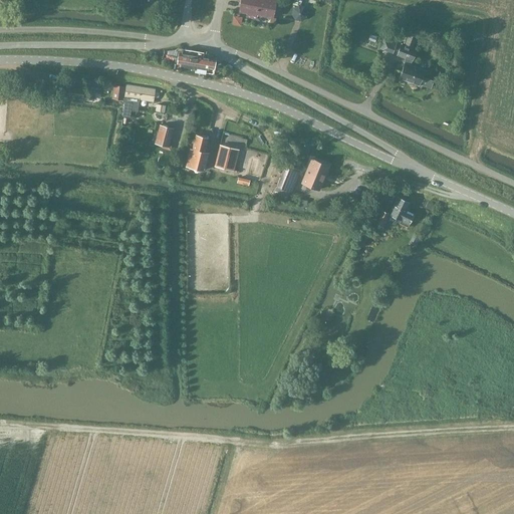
[(272,17),(272,16),(274,0),(240,0),(239,7),(246,9),(246,16),(256,18),(256,14),(272,17)]
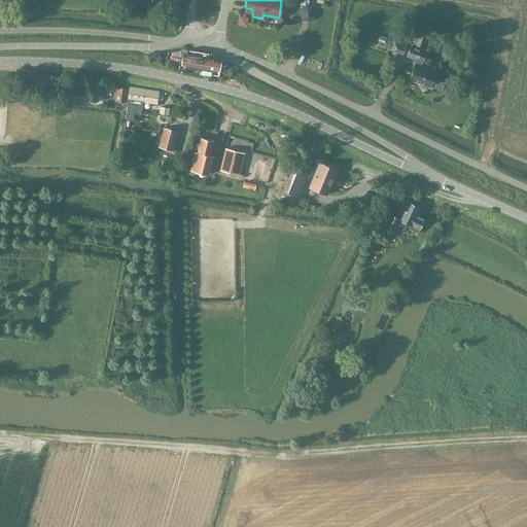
[(301,8),(299,14),(302,21),(308,22),(314,19),(315,12),(312,7),(307,5),(306,5),(301,8)]
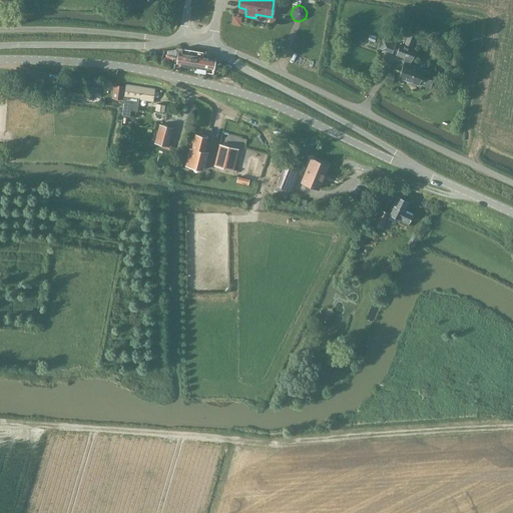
[(233,15),(231,24),(240,25),(241,17),(233,15)]
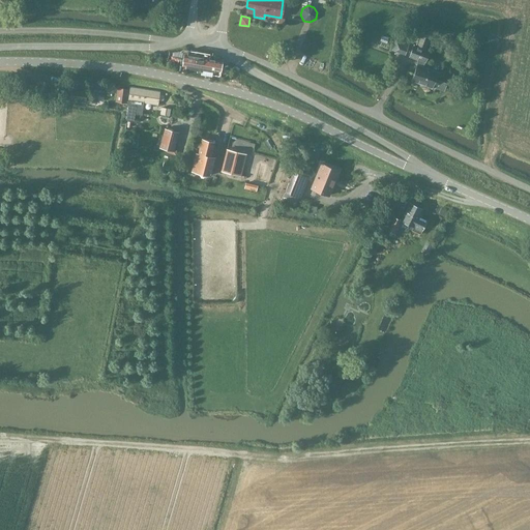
[(410,30),(407,38),(412,40),(415,33),(410,30)]
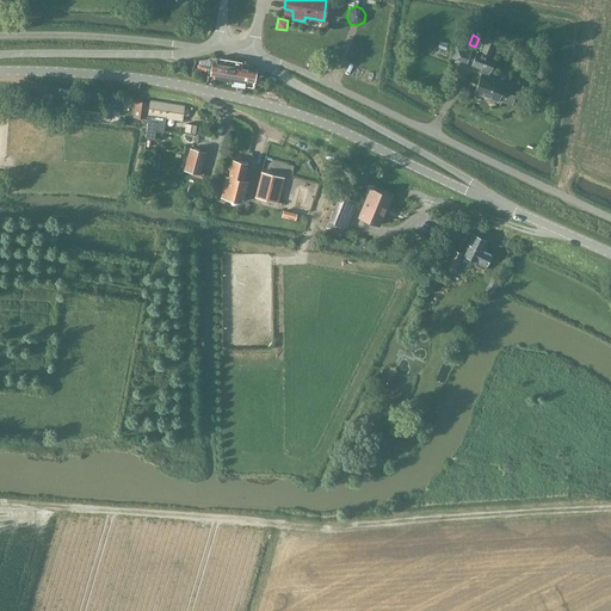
[(473,93),(497,103),(505,82),(487,76),(489,71),(492,71),(494,65),(492,63),(494,59),(489,57),(494,44),(485,41),(480,54),(475,51),(470,66),(480,69),(481,74),(480,74),(473,93)]
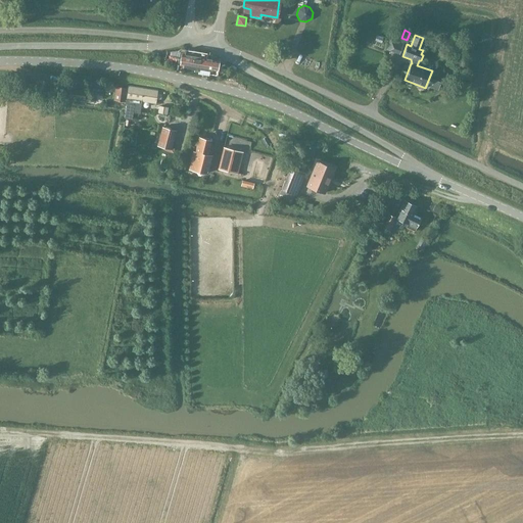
[(165,58),(177,58),(177,50),(165,50),(165,58)]
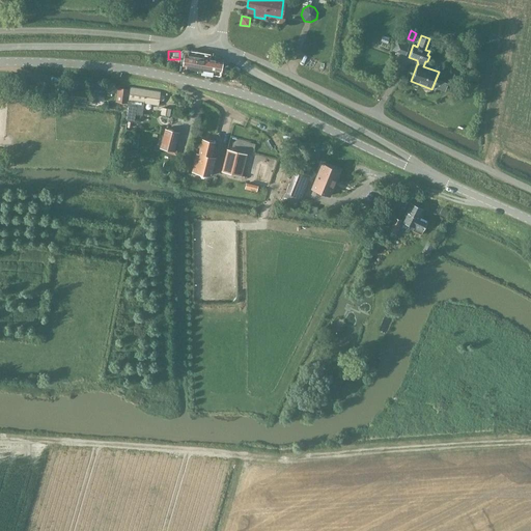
[(200,53),(197,52),(191,52),(185,51),(184,57),(182,65),(182,67),(189,68),(212,72),(220,74),(222,62),(211,58),(212,56),(210,55),(200,53)]
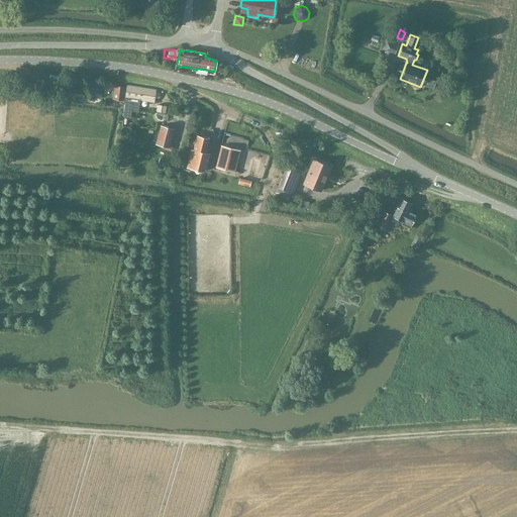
[(125,86),(122,116),(130,117),(130,110),(137,111),(139,99),(153,102),(154,90),(125,86)]
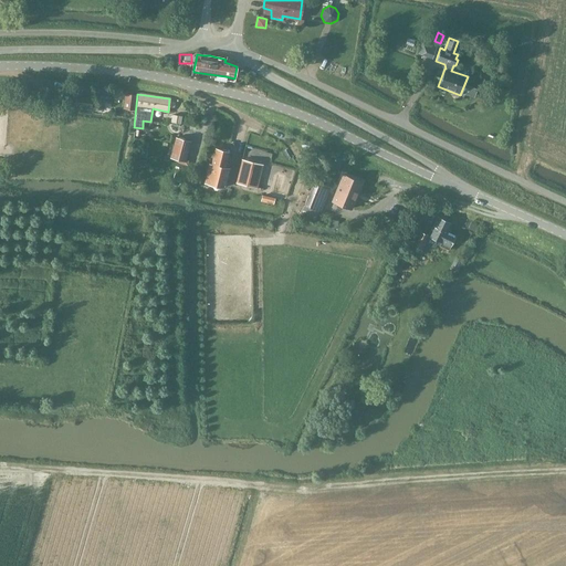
[(134,109),(136,96),(125,95),(123,108),(134,109)]
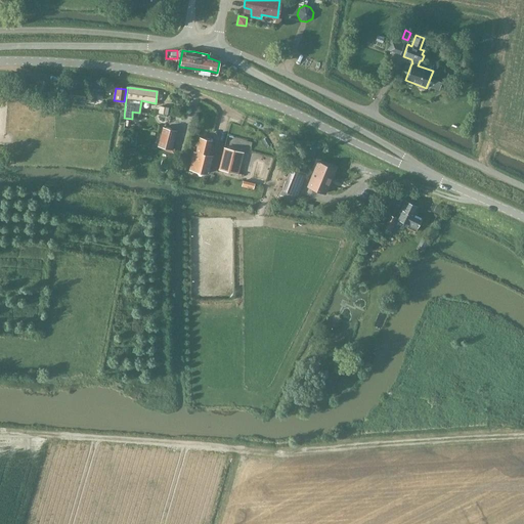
[(94,101),(95,95),(91,94),(91,91),(85,90),(85,91),(70,89),(69,98),(94,101)]
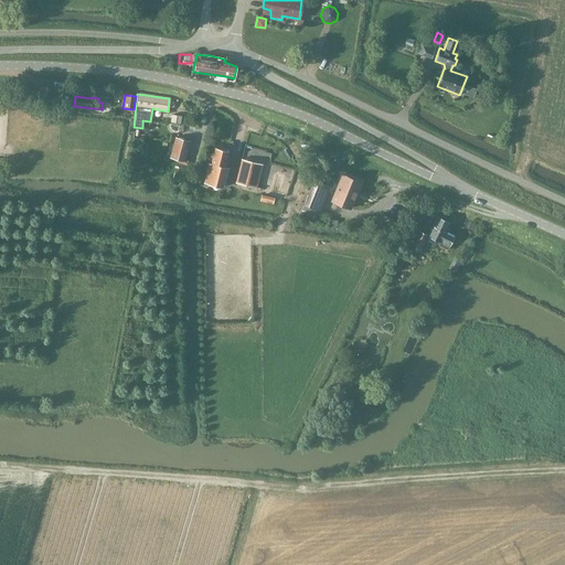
[(182,115),(172,114),(170,121),(181,123),(182,115)]
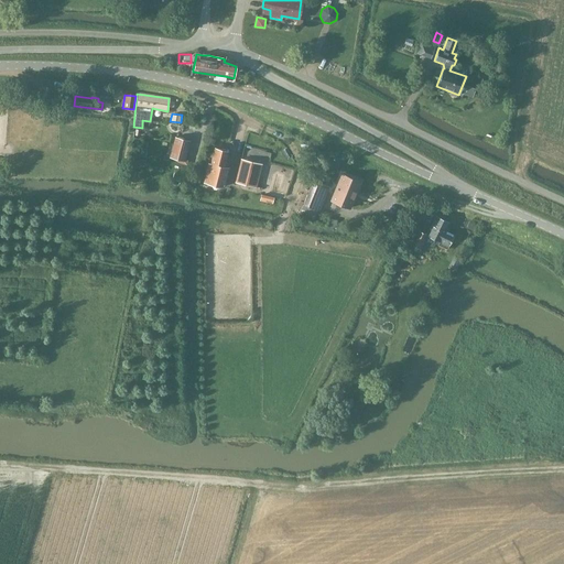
[(175,137),(170,158),(184,161),(190,141),(175,137)]
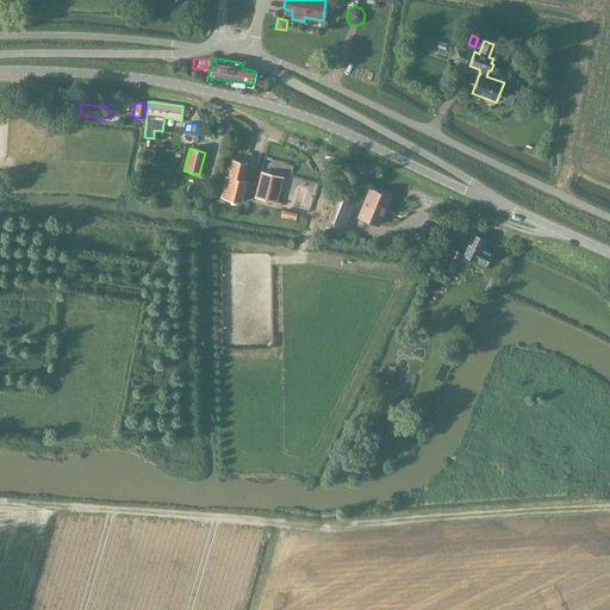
[(238,162),(232,160),(228,176),(225,176),(221,197),(241,201),(247,181),(242,180),(246,163),(244,163),(243,162),(240,161),(238,162)]
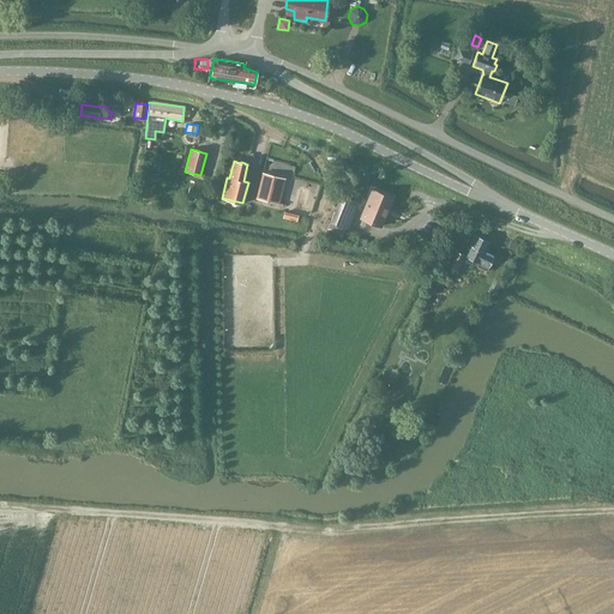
[(263,174),(257,197),(277,203),(283,179),(263,174)]
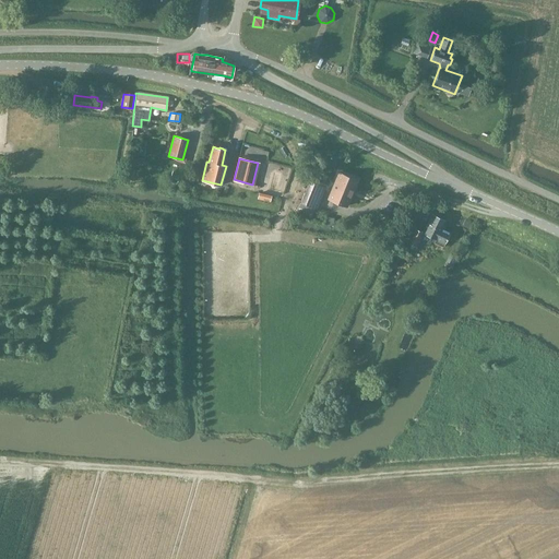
[(326,199),(345,206),(355,180),(337,173),(326,199)]
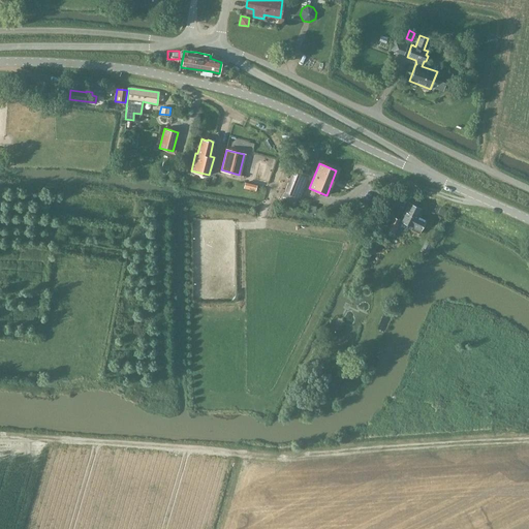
[(290,204),(304,172),(293,167),(280,199),(290,204)]
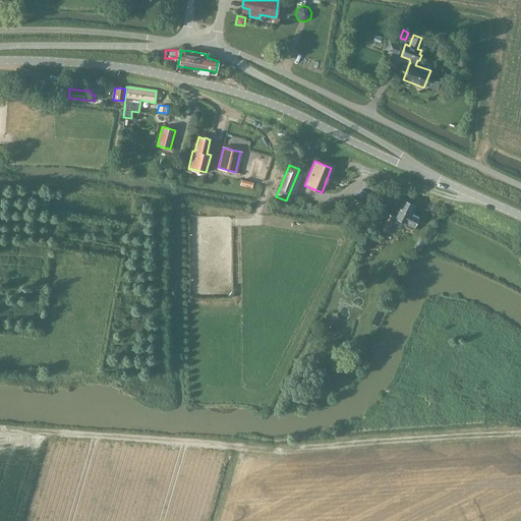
[(241,180),(240,185),(252,188),(253,183),(241,180)]
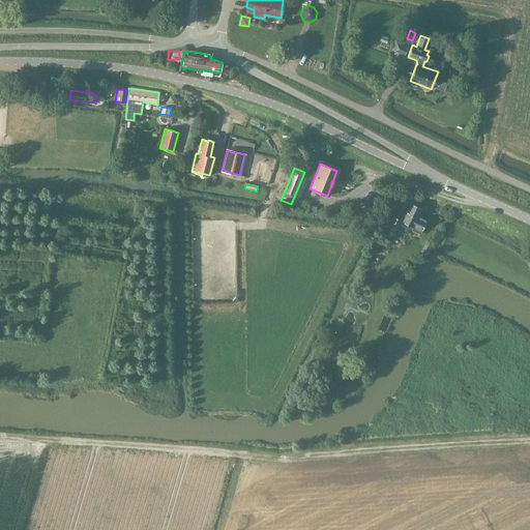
[(392,216),(386,230),(394,233),(398,227),(401,222),(412,227),(410,230),(419,234),(425,222),(418,217),(421,209),(409,203),(401,221),(392,216)]
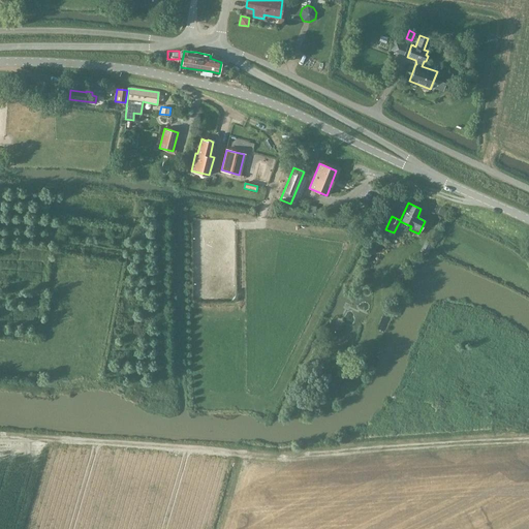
[(315,214),(316,206),(309,205),(308,213),(315,214)]
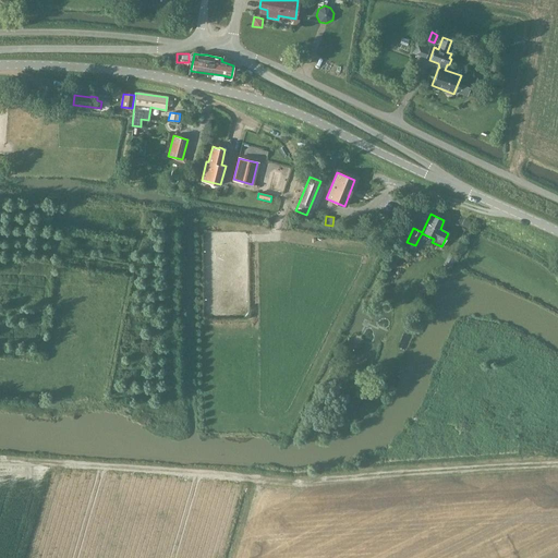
[(463,219),(461,225),(469,229),(472,222),(463,219)]
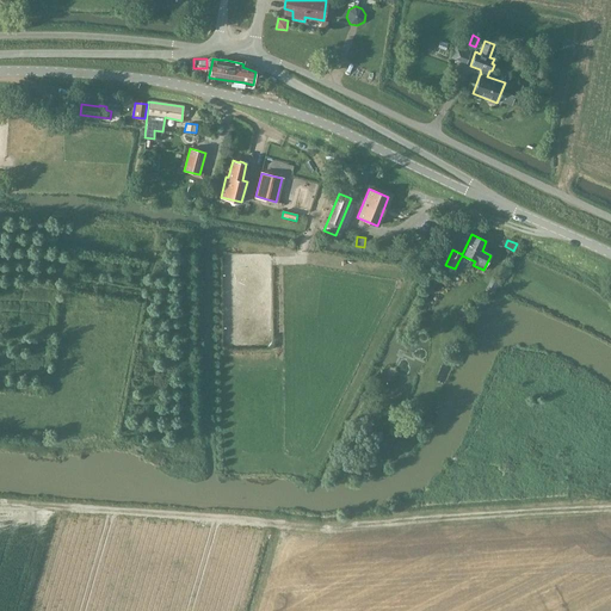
[(491,277),(485,288),(493,292),(499,281),(491,277)]
